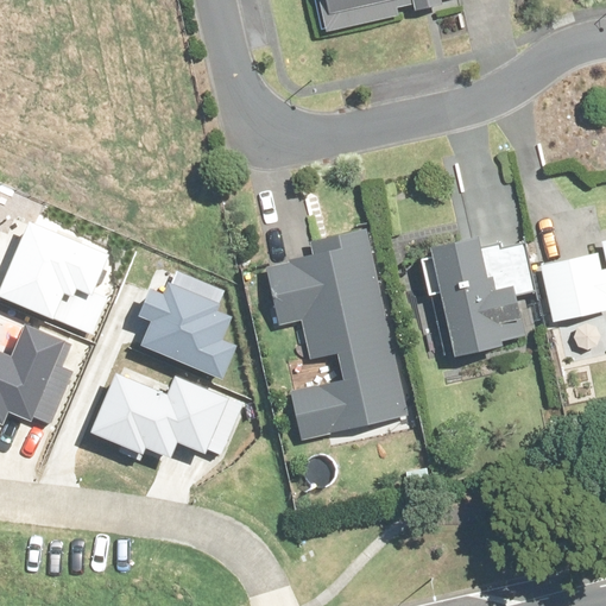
[(314,0),(323,33),(449,0),(314,0)]
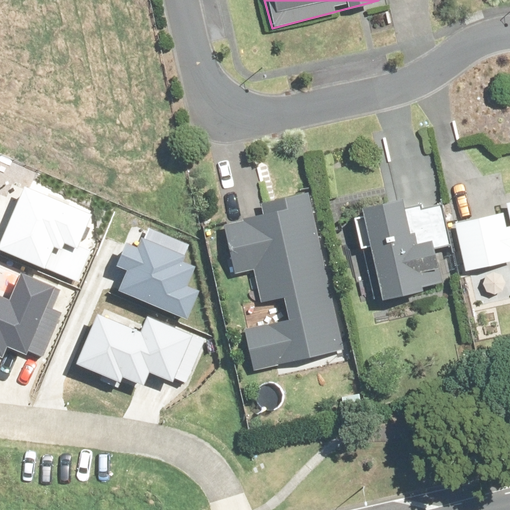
[(77,219),(13,191),(0,221),(0,248),(62,276),(75,247),(67,244),(77,219)]
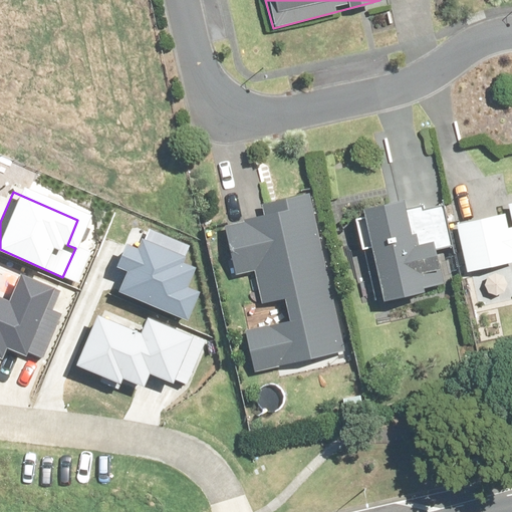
[(254,271),(261,305),(285,300),(289,320),(265,325),(246,329),(255,370),(342,351),(308,194),(287,199),(288,206),(224,220),(235,275),(254,271)]
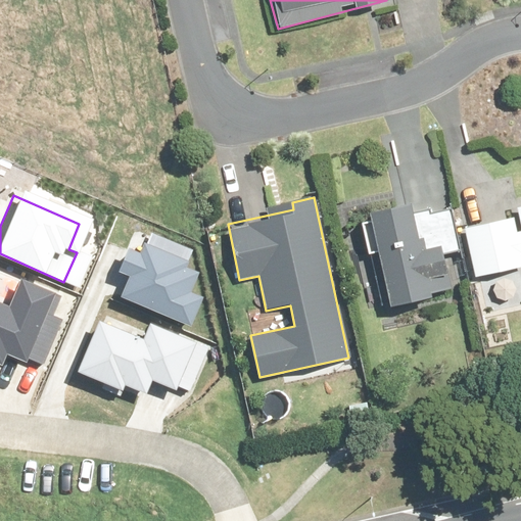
[(412,218),(409,203),(359,216),(368,253),(376,251),(389,305),(452,290),(443,253),(457,250),(446,209),(412,218)]
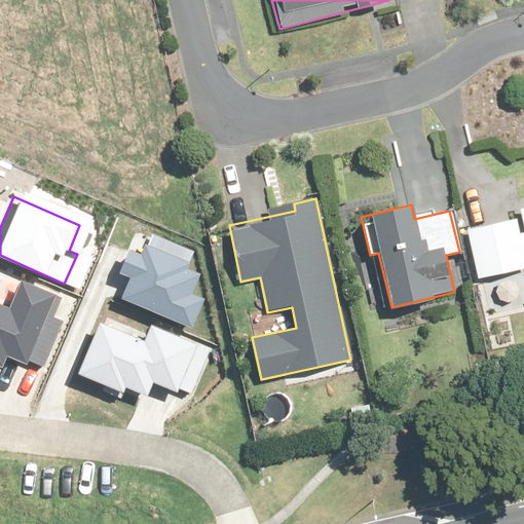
[(523,207),(513,210),(515,218),(468,229),(478,278),(523,267),(523,207)]
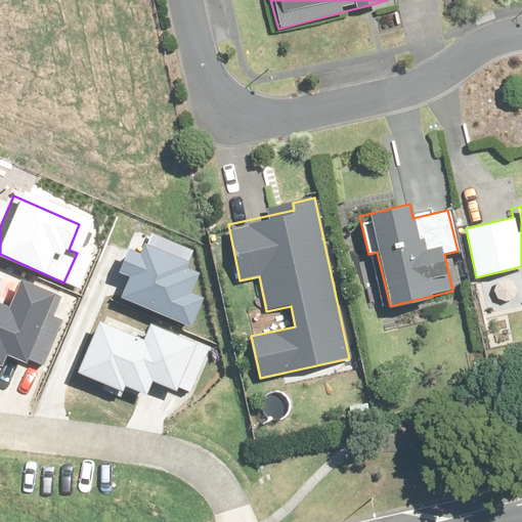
[(186,250),(153,236),(147,251),(136,247),(133,253),(120,248),(111,271),(121,275),(113,297),(181,324),(191,299),(178,294),(187,272),(179,269),(186,250)]
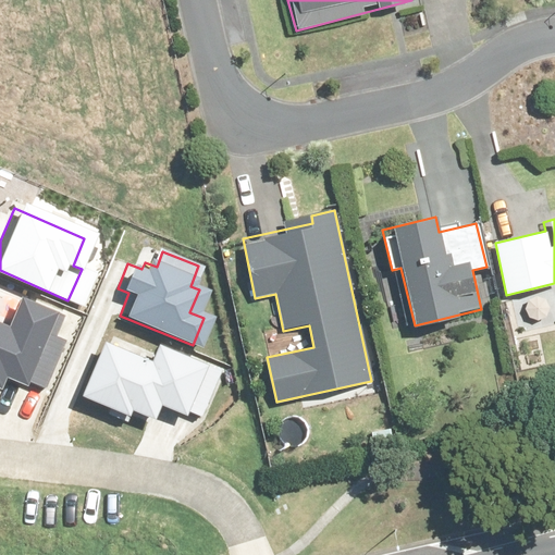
[(59,316),(26,303),(14,331),(0,324),(0,380),(4,369),(47,386),(65,343),(50,336),(59,316)]
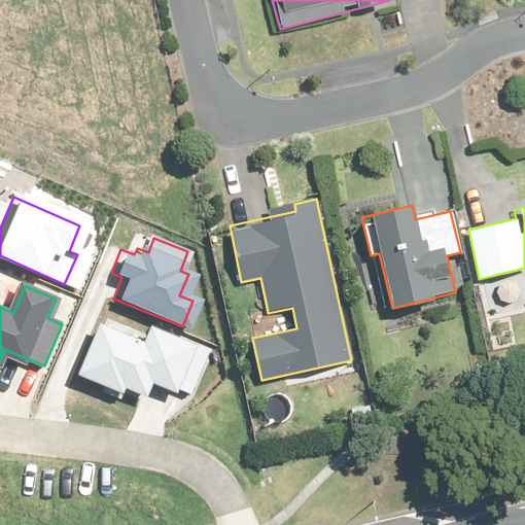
[(92,323),(70,376),(113,393),(115,386),(140,395),(145,382),(183,397),(203,350),(144,326),(137,342),(92,323)]
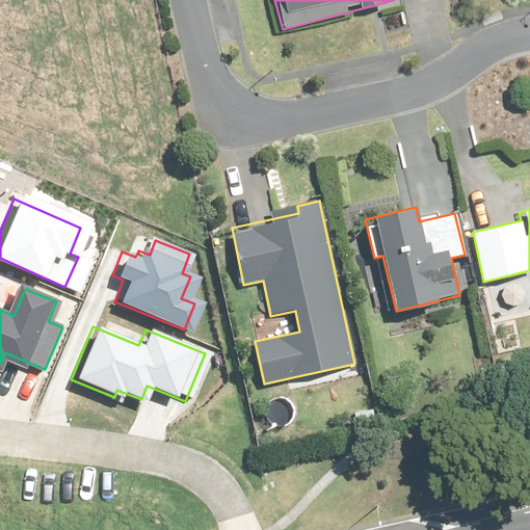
All buildings are outlined.
